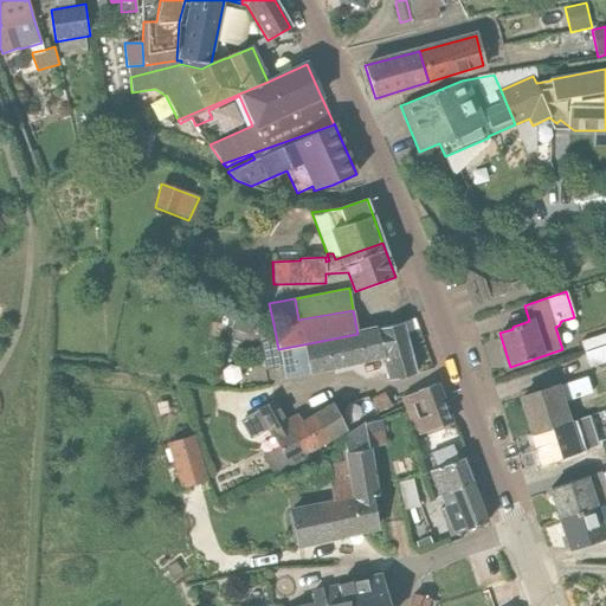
[(232,330),(251,335),(255,323),(236,317),(232,330)]
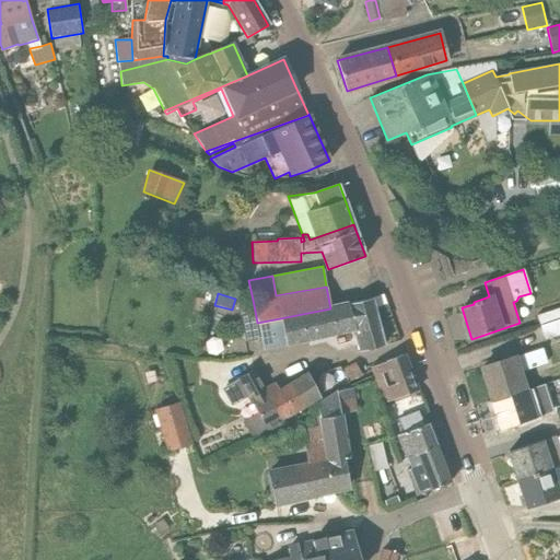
[(360,351),(384,346),(373,298),(348,304),(354,329),(360,351)]
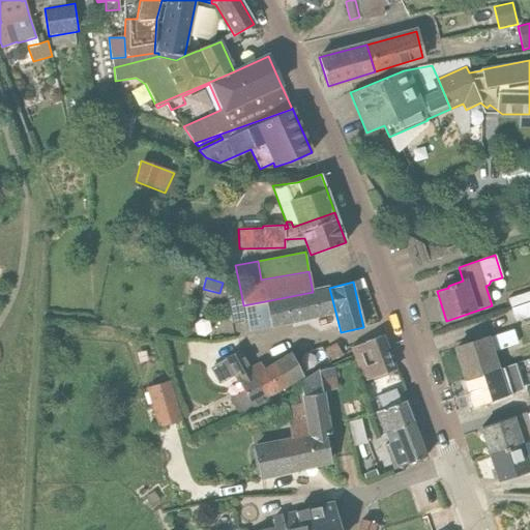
[(329,288),(313,292),(243,305),(247,324),(249,331),(291,322),(291,321),(304,319),(305,319),(335,312),(329,288)]
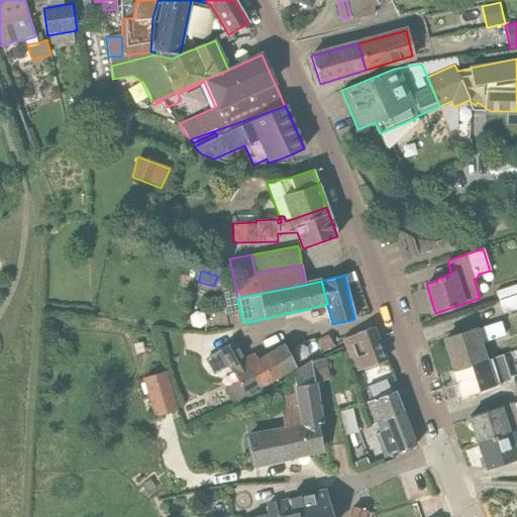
[(516,284),(495,292),(499,301),(516,294),(516,284)]
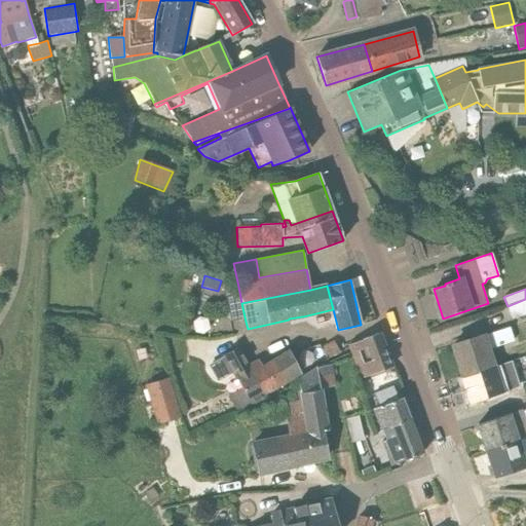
[(525,313),(525,299),(508,306),(512,318),(525,313)]
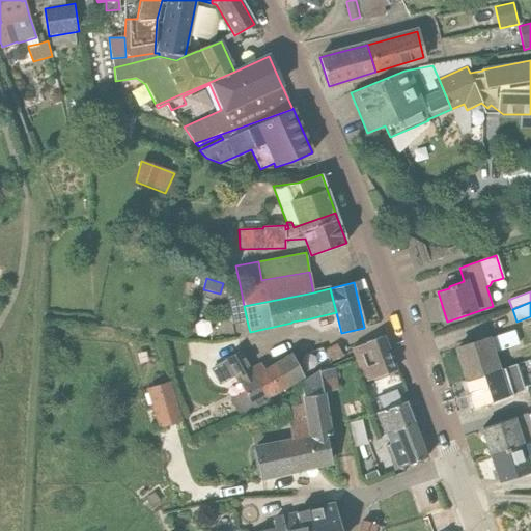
[(467,381),(498,370),(492,353),(518,343),(513,331),(487,339),(487,338),(456,348),(467,381)]
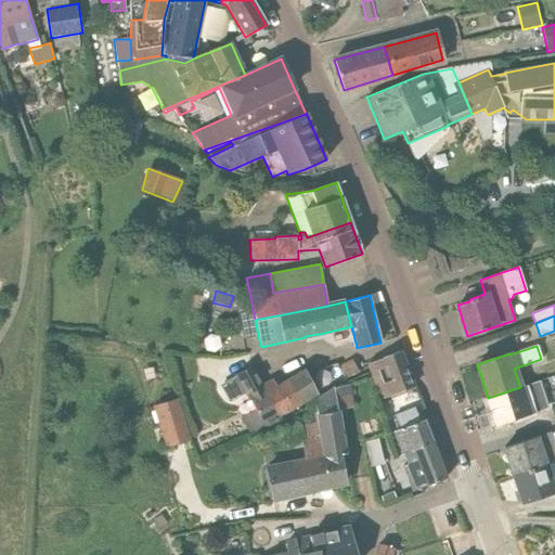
[(368,364),(382,399),(413,387),(399,351),(381,359),(368,364)]
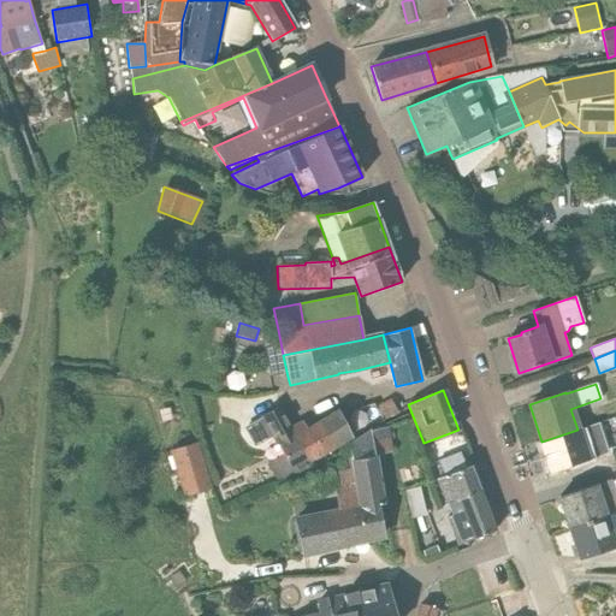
[(384,420),(398,412),(391,400),(377,408),(384,420)]
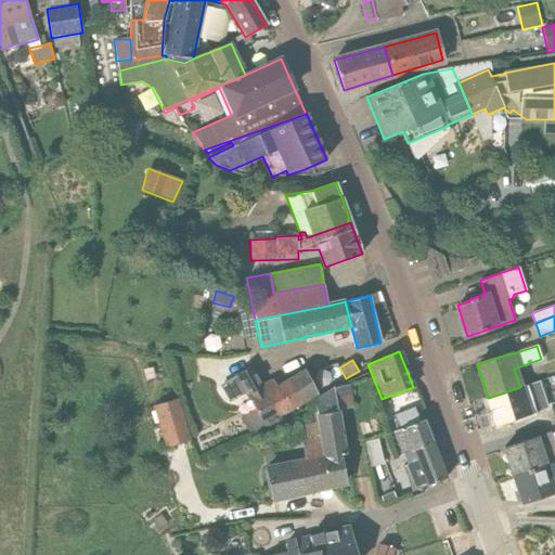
[(280,416),(279,416),(262,384),(253,365),(233,376),(235,379),(220,388),(229,404),(246,395),(256,410),(240,417),(249,435),(265,427),(266,429),(281,420),(280,416)]
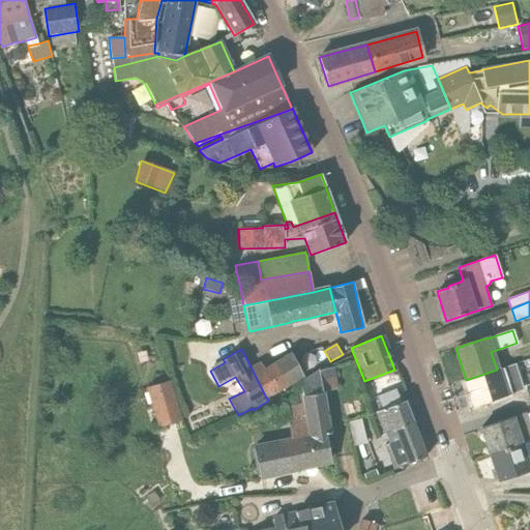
[(267,398),(303,377),(290,352),(263,367),(259,361),(251,366),(266,398),(267,398)]
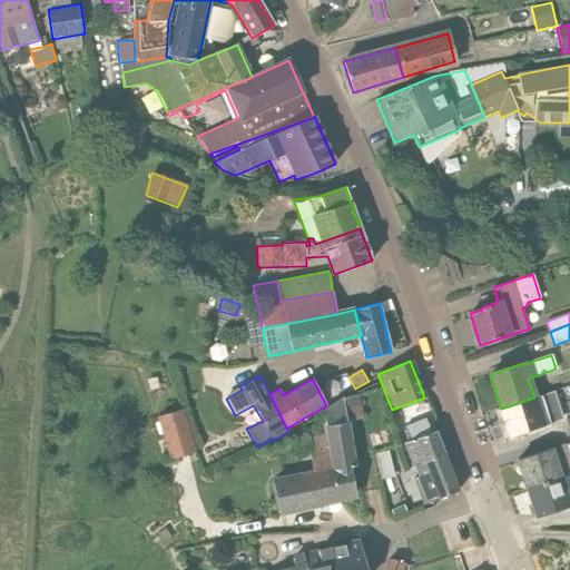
[(336,470),(350,468),(350,467),(354,465),(346,422),(361,419),(357,395),(345,397),(323,410),(336,470)]
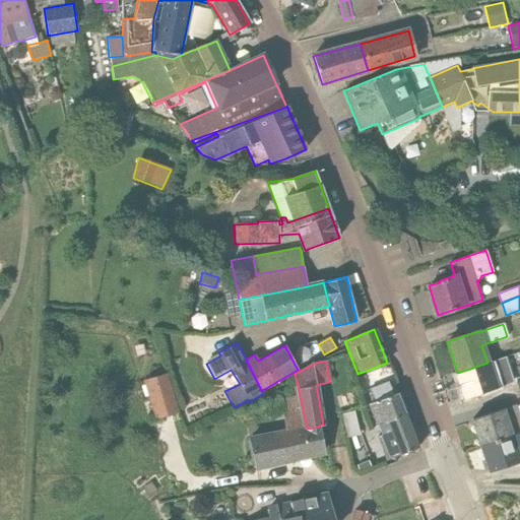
[(465,398),(496,389),(496,388),(507,384),(503,371),(492,375),(488,363),(457,373),(465,398)]
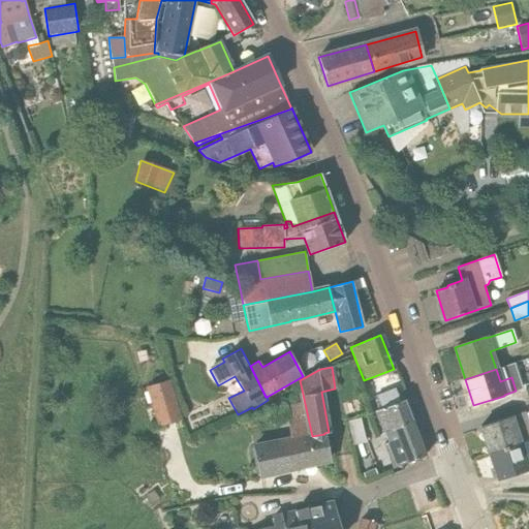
[(146,386),(158,428),(182,419),(169,379),(146,386)]
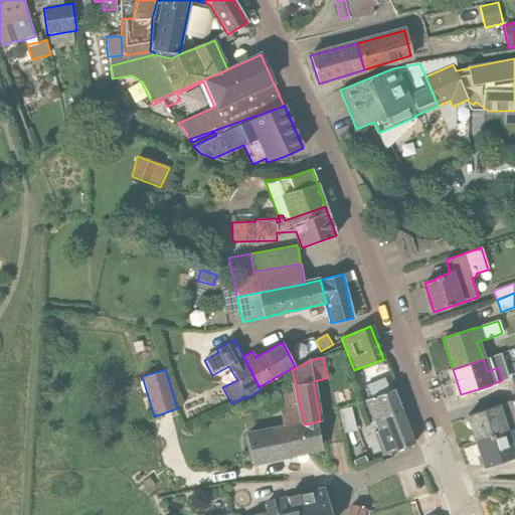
[(316,422),(304,424),(292,370),(291,371),(294,391),(266,396),(268,409),(280,407),(283,427),(246,435),(252,462),(321,447),(316,422)]
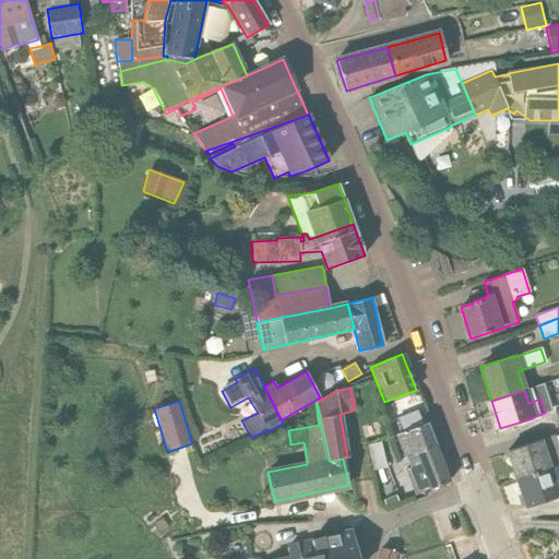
[(388,405),(390,413),(397,411),(395,403),(388,405)]
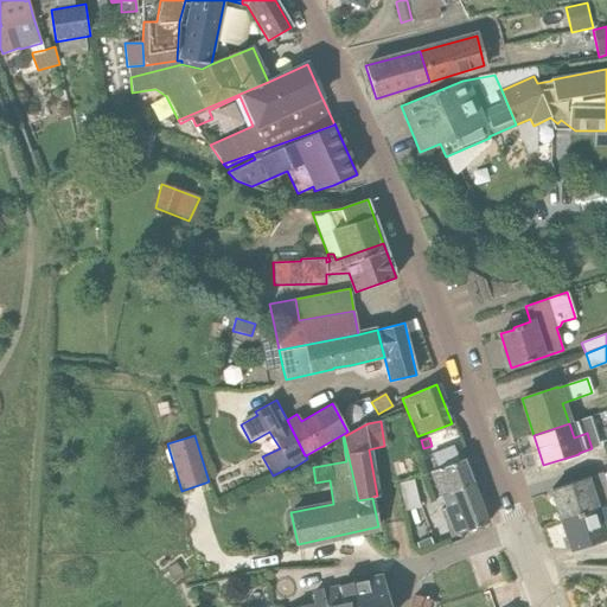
[(439,471),(430,474),(439,494),(472,483),(462,459),(459,461),(453,446),(432,454),(439,471)]
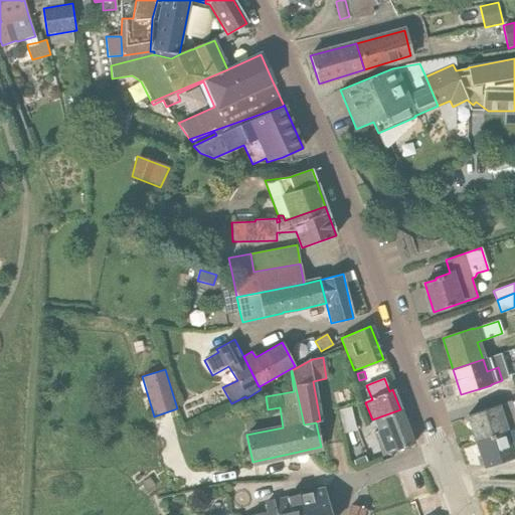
[(477,443),(506,434),(505,432),(514,428),(514,401),(511,403),(510,401),(497,405),(468,415),(477,443)]
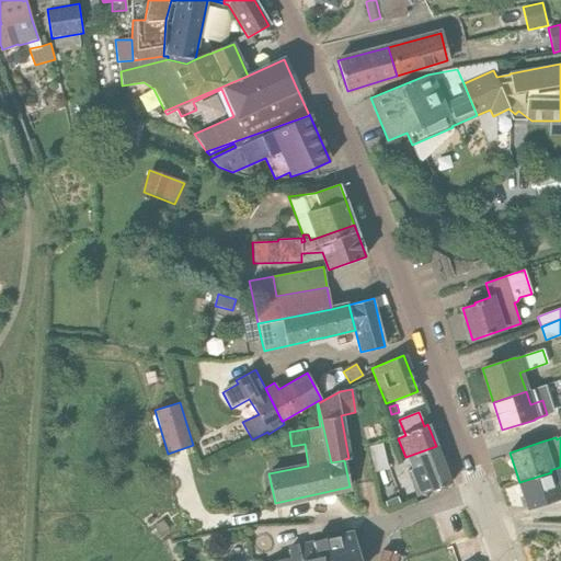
[(385,460),(381,446),(369,448),(373,462),(385,460)]
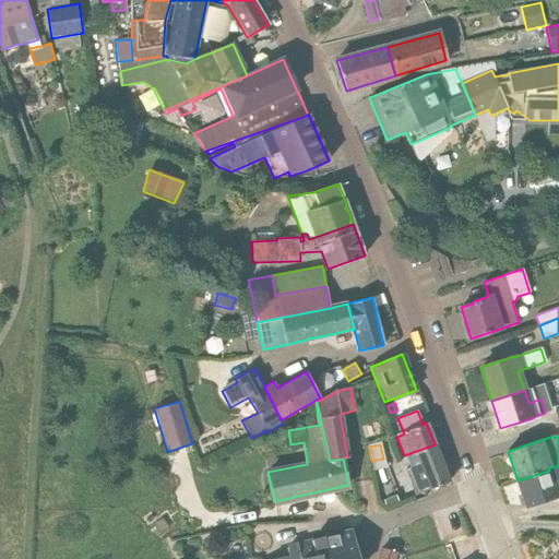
[(416,495),(450,482),(435,444),(404,455),(409,471),(407,472),(416,495)]
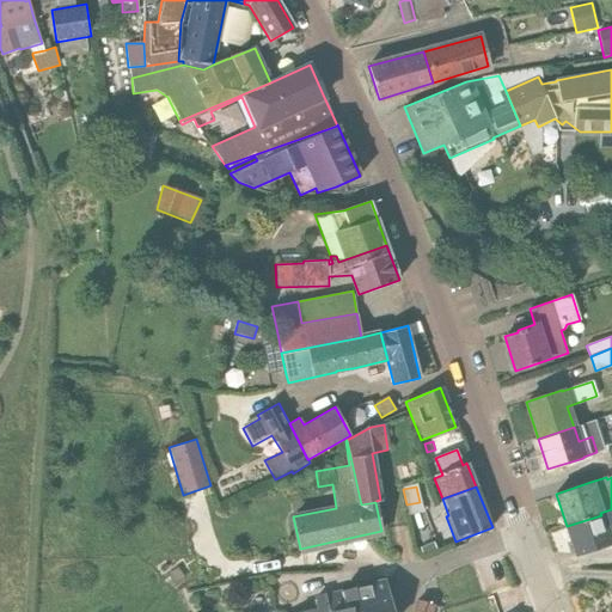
[(576,556),(611,544),(611,543),(611,526),(606,528),(601,515),(567,526),(576,556)]
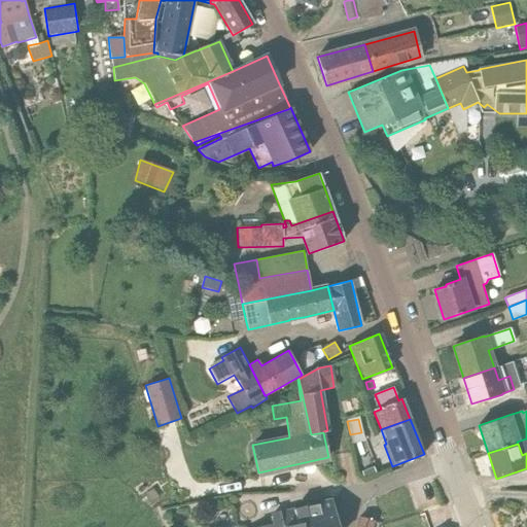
[(309,505),(314,526),(339,526),(331,500),(309,505)]
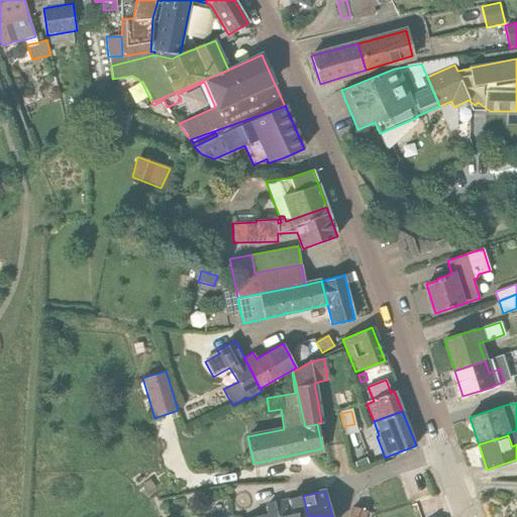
[(308,516),(303,496),(290,499),(293,513),(286,516),(308,516)]
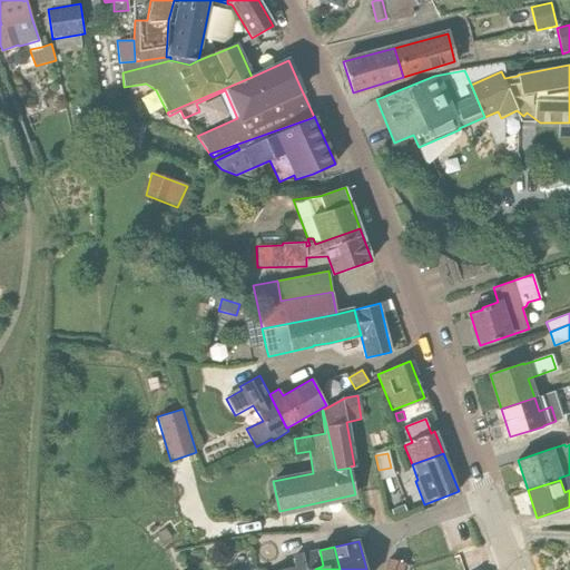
[(315,569),(323,566),(320,550),(293,558),(295,568),(286,569),(315,569)]
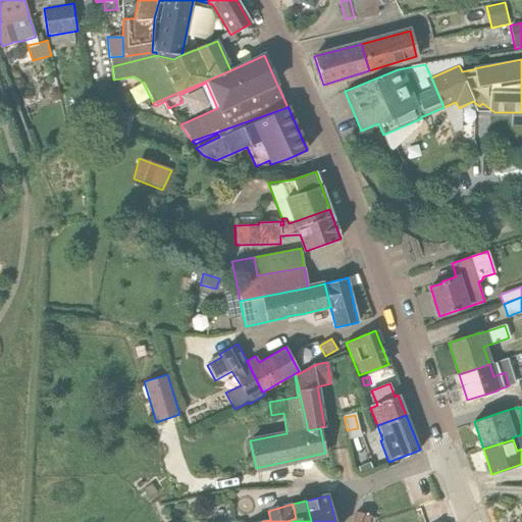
[(353,521),(367,521),(370,516),(357,512),(353,521)]
